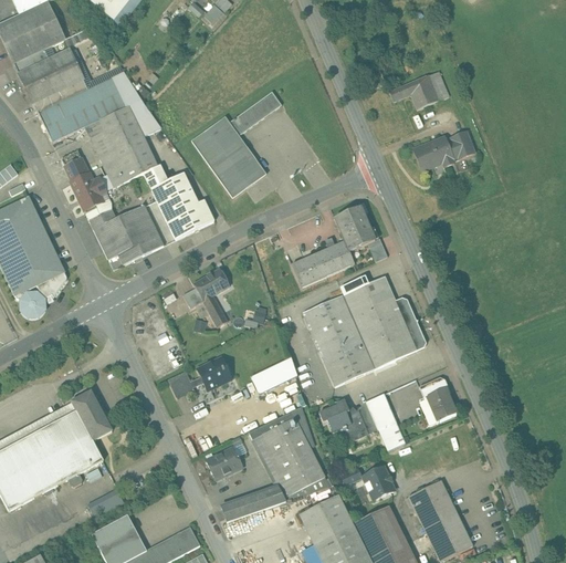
[(13,0),(20,13),(46,1),(49,0),(13,0)]
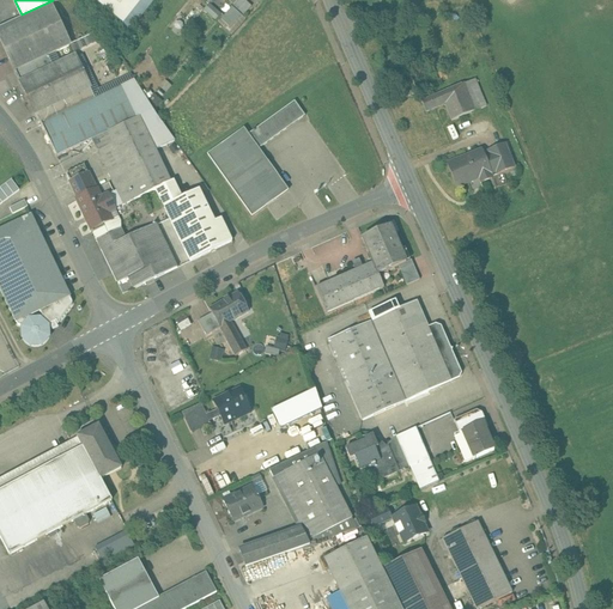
[(93,0),(129,29),(152,0),(93,0)]
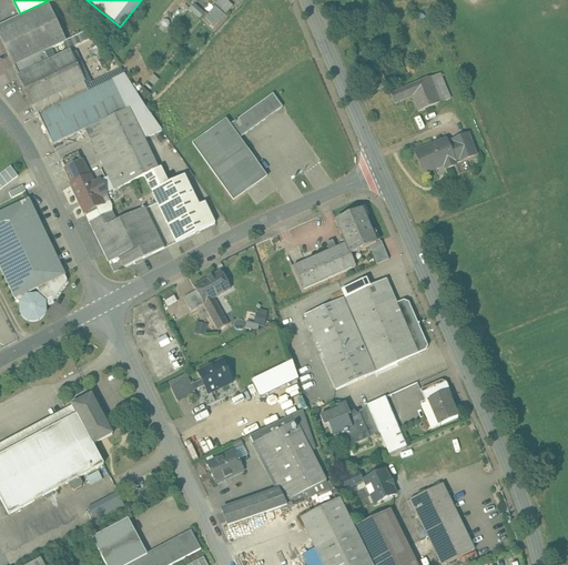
[(189,6),(199,16),(205,10),(195,0),(189,6)]
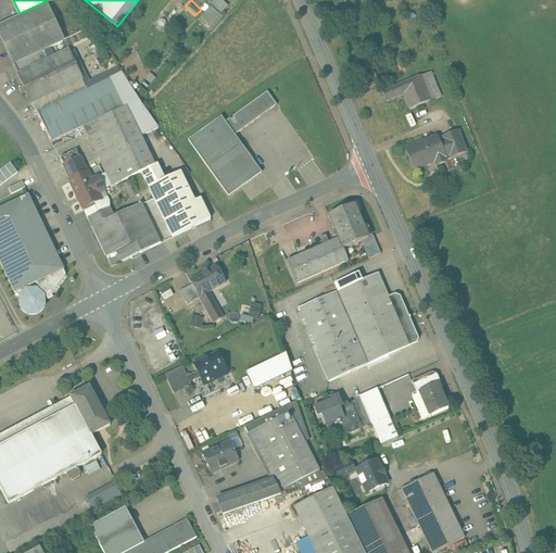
[(214,0),(213,1),(211,3),(219,12),(228,2),(226,0),(214,0)]
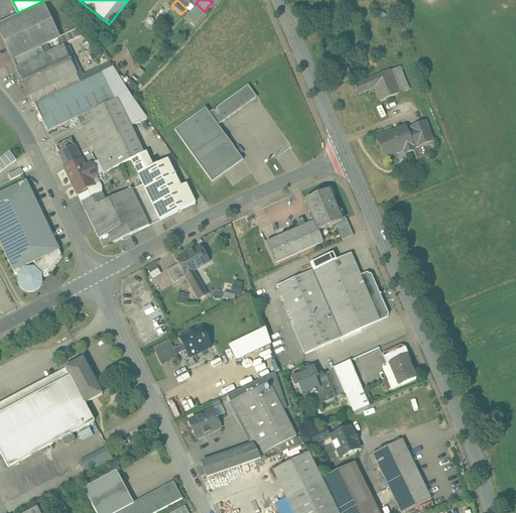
[(42,1),(18,12),(0,20),(0,30),(13,57),(40,44),(58,35),(42,1)]
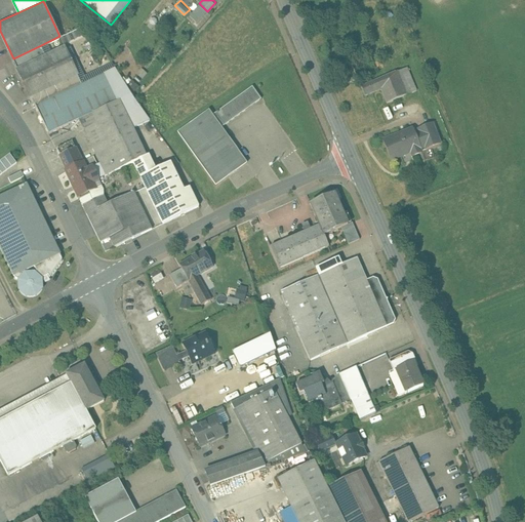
[(46,55),(41,45),(13,58),(30,92),(76,70),(65,47),(46,55)]
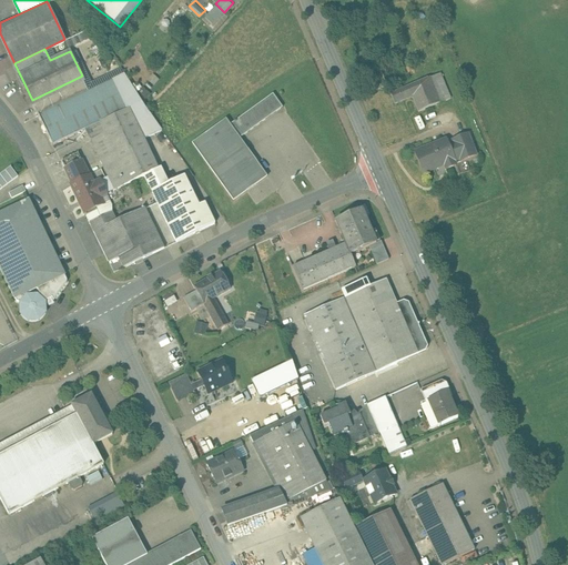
[(401,57),(379,66),(387,83),(407,74),(401,57)]
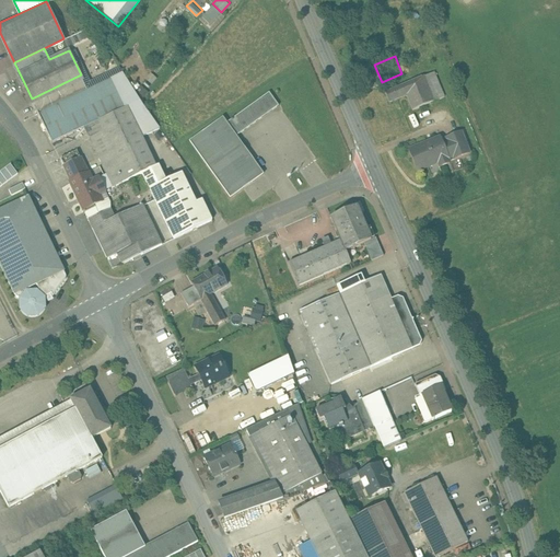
[(445,94),(434,69),(424,73),(434,99),(445,94)]
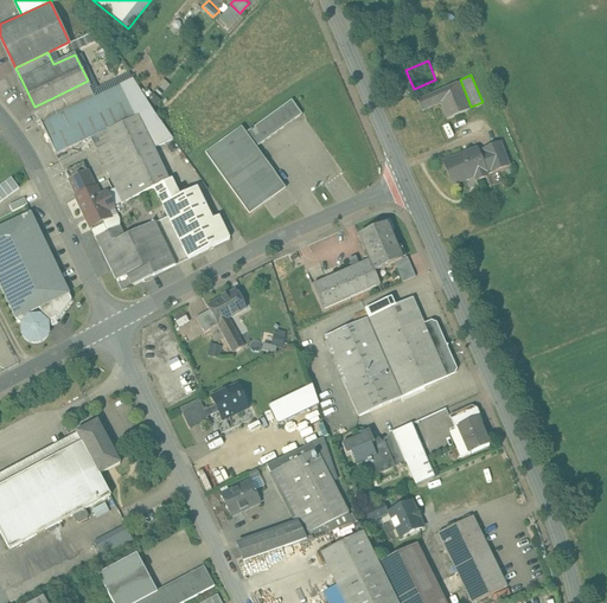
[(459,78),(435,89),(440,101),(447,116),(471,107),(460,79),(459,78)]
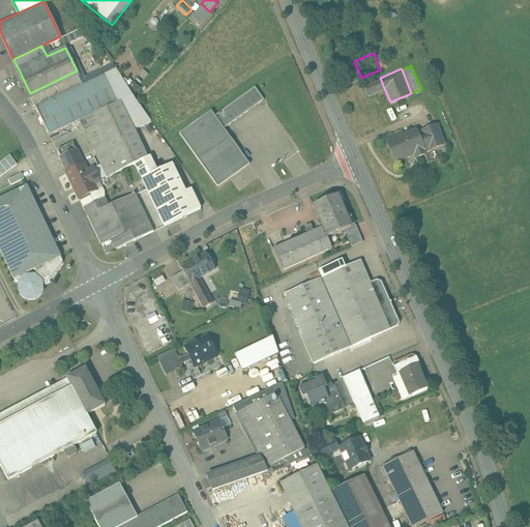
[(105,71),(35,105),(49,133),(80,118),(118,99),(114,90),(105,71)]
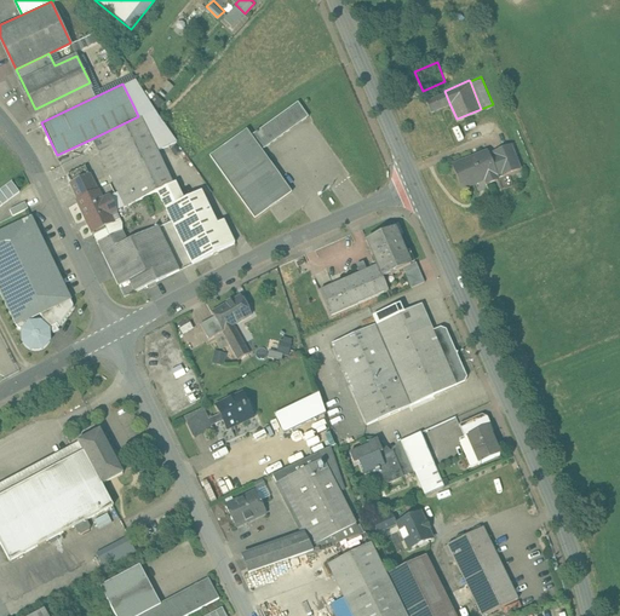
[(445,91),(426,98),(431,110),(449,103),(445,91)]
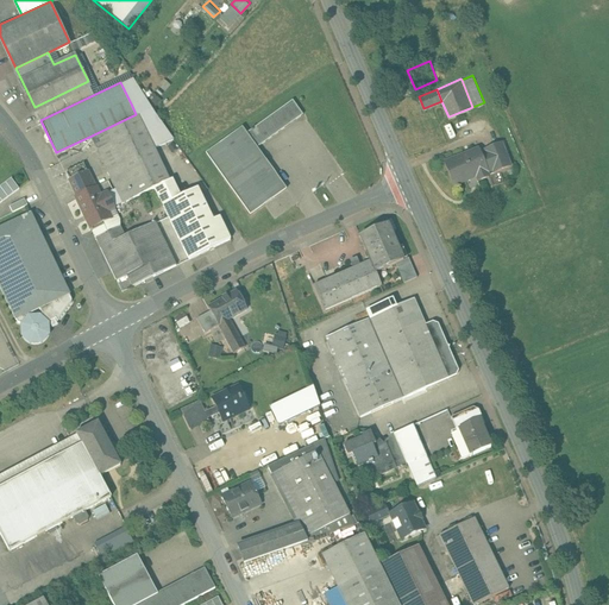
[(174,137),(154,109),(146,96),(131,104),(136,114),(139,113),(155,146),(174,137)]
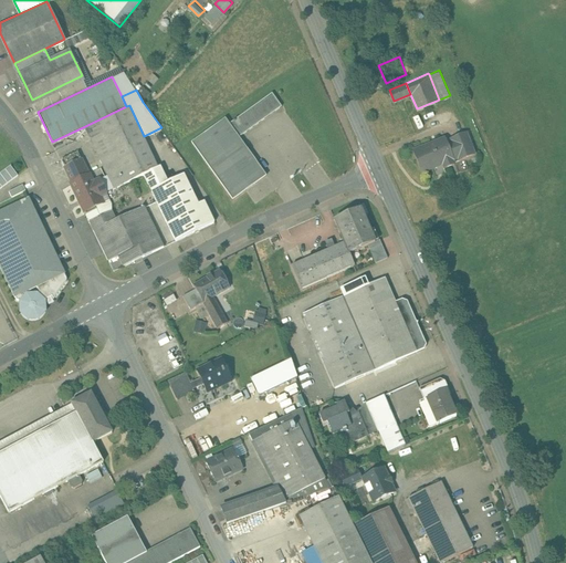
[(272,90),(229,122),(239,134),(281,103),(272,90)]
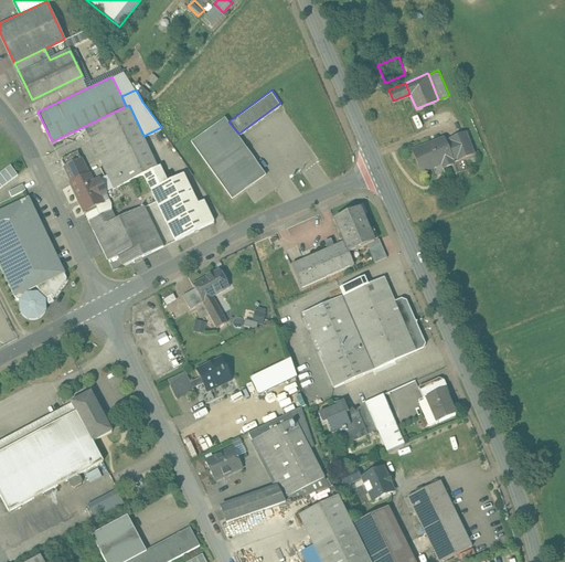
[(126,106),(85,126),(114,187),(144,172),(158,166),(158,165),(144,136),(129,105),(126,106)]
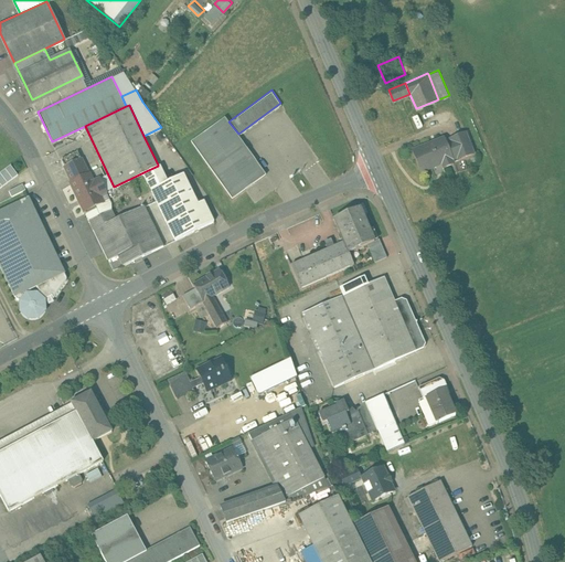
[(228,122),(225,116),(192,139),(233,197),(266,172),(238,134),(228,122)]
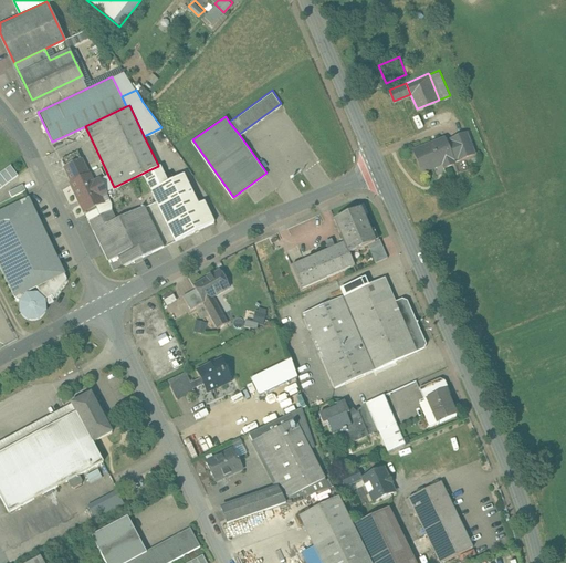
[(467,131),(451,137),(454,146),(458,156),(459,158),(474,152),(467,131)]
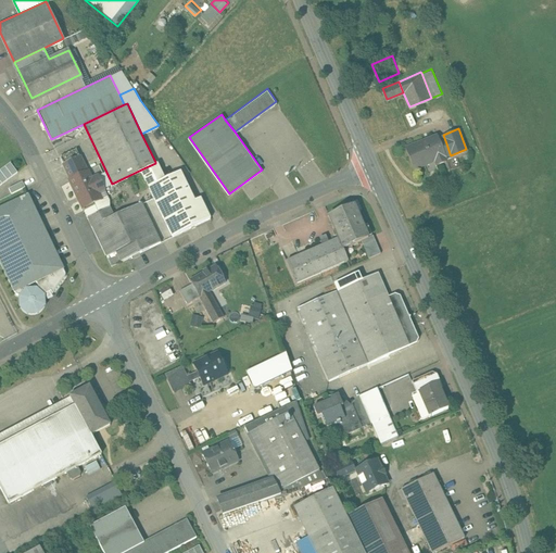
[(437,133),(405,146),(414,167),(434,160),(437,163),(446,159),(445,155),(450,153),(446,143),(442,146),(437,133)]
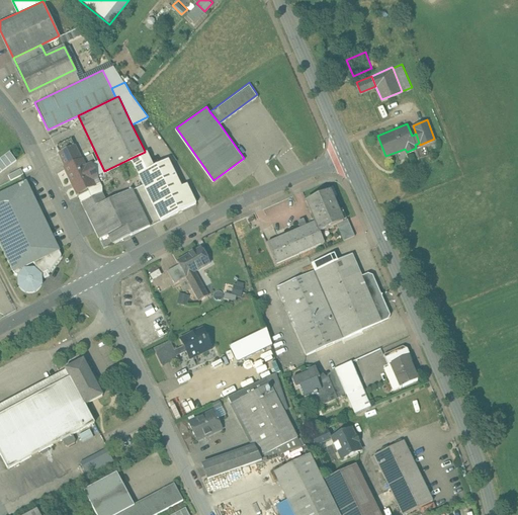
[(0,155),(0,169),(16,158),(9,149),(0,155)]
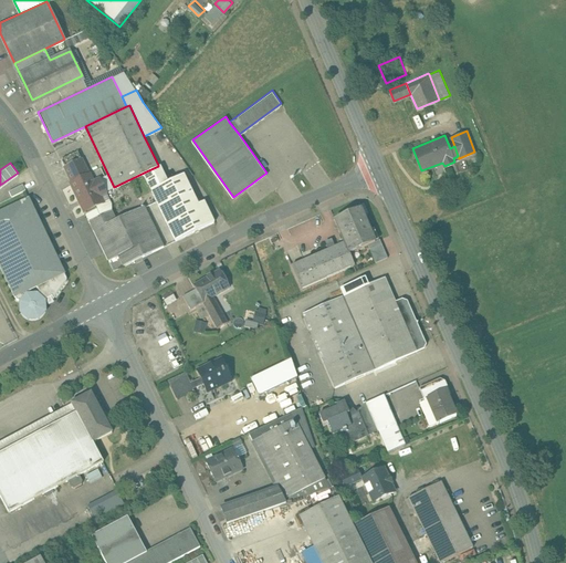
[(85,165),(69,174),(72,180),(88,173),(85,165)]
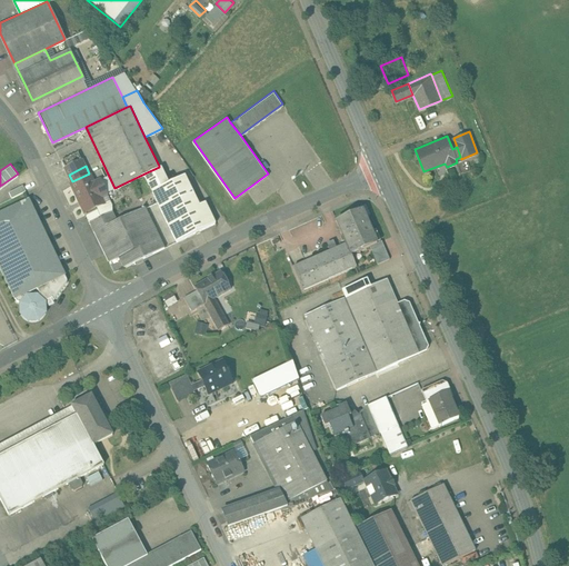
[(159,167),(145,174),(147,179),(163,171),(161,166),(159,166),(159,167)]
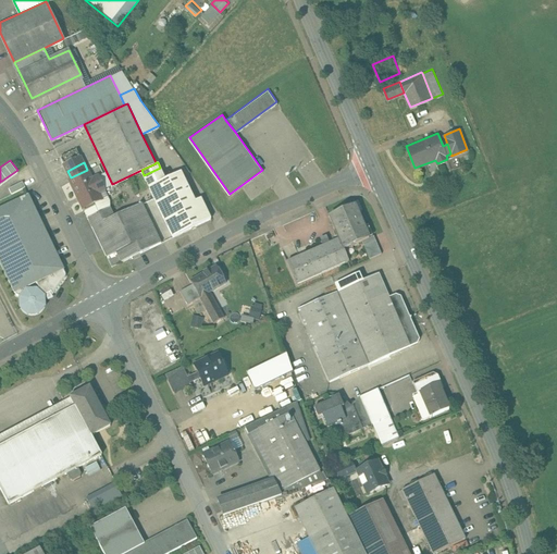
[(165,177),(160,168),(145,175),(173,235),(211,217),(201,196),(195,199),(181,170),(165,177)]
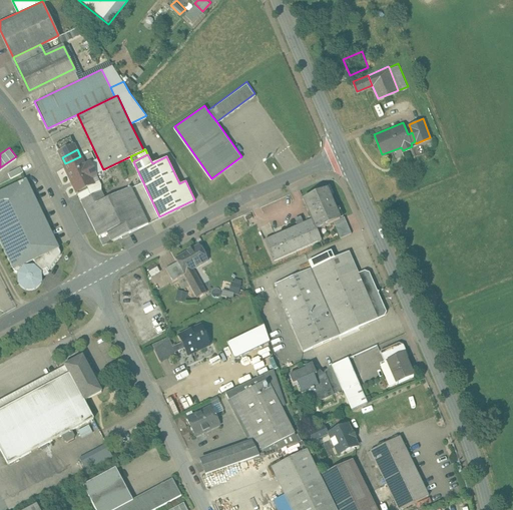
[(65,163),(64,164),(78,191),(87,187),(86,185),(93,182),(90,175),(96,172),(90,160),(84,163),(80,156),(65,163)]
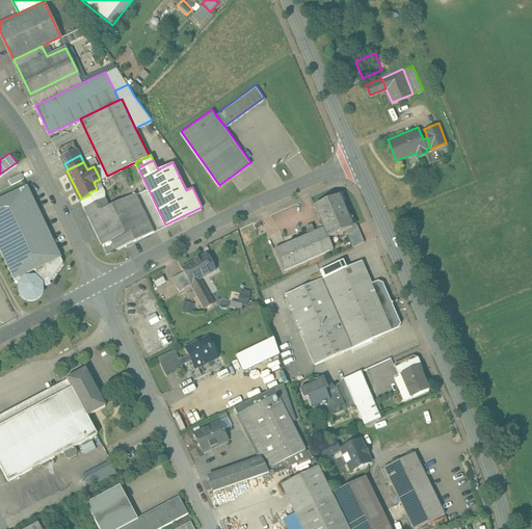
[(21,170),(8,178),(10,183),(24,177),(21,170)]
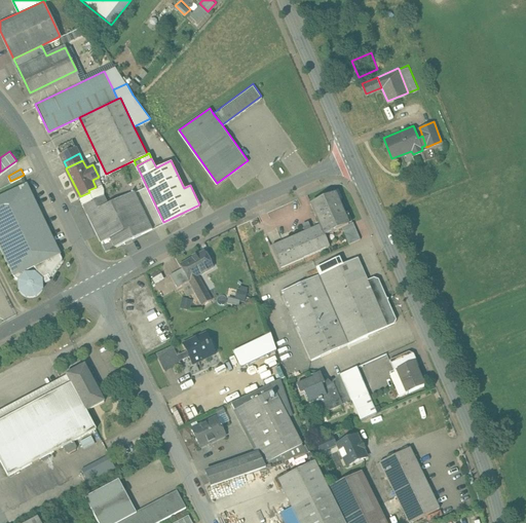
[(27,182),(0,194),(0,245),(14,274),(60,252),(61,252),(27,182)]
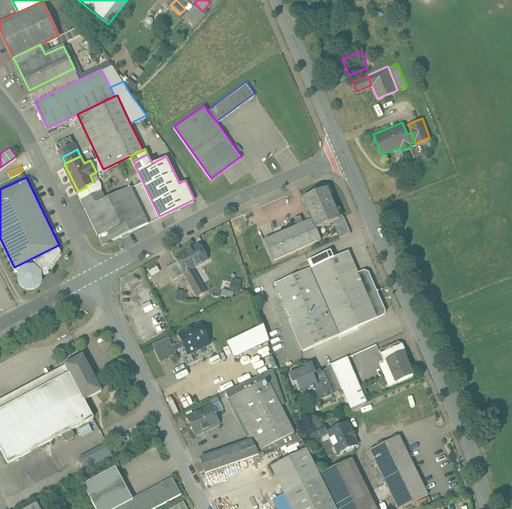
[(101,188),(81,198),(98,234),(107,230),(111,239),(148,221),(130,184),(105,197),(101,188)]
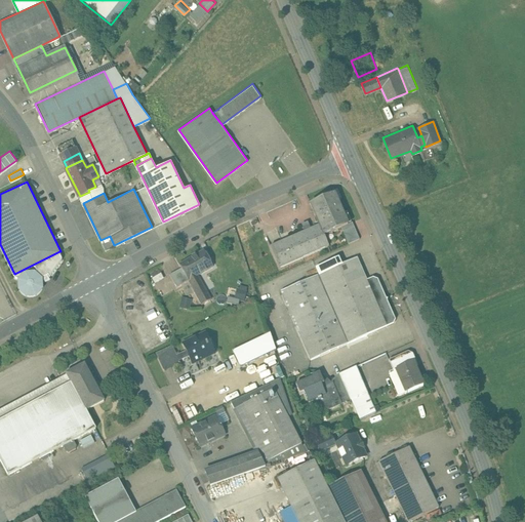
[(333,192),(310,201),(319,223),(324,233),(340,225),(348,223),(348,222),(347,222),(342,212),(344,212),(337,199),(336,199),(333,193),(333,192)]
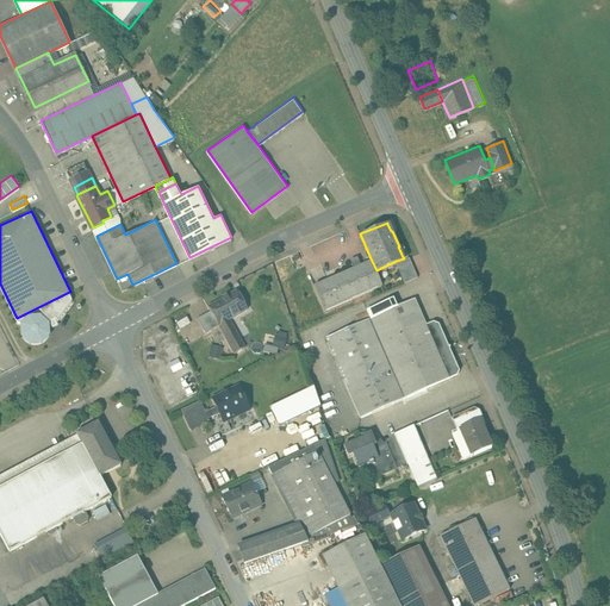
[(298,250),(291,254),(293,260),(302,256),(298,250)]
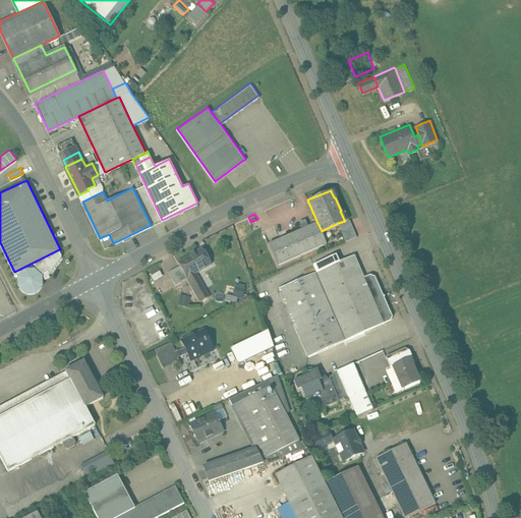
[(349,218),(345,220),(345,221),(338,223),(346,240),(357,235),(349,218)]
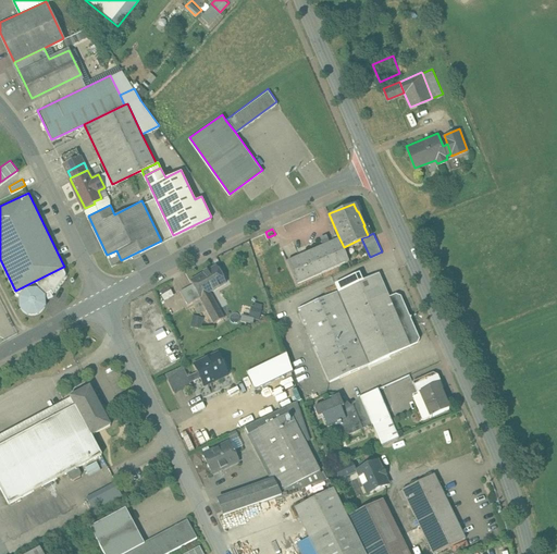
[(323,243),(287,259),(297,281),(349,258),(344,247),(338,236),(330,239),(327,236),(321,238),(323,243)]
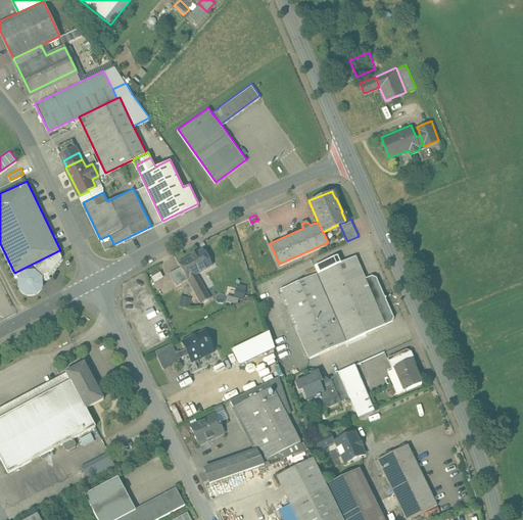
[(203,247),(179,261),(181,265),(188,278),(200,299),(208,294),(197,273),(212,264),(203,247)]
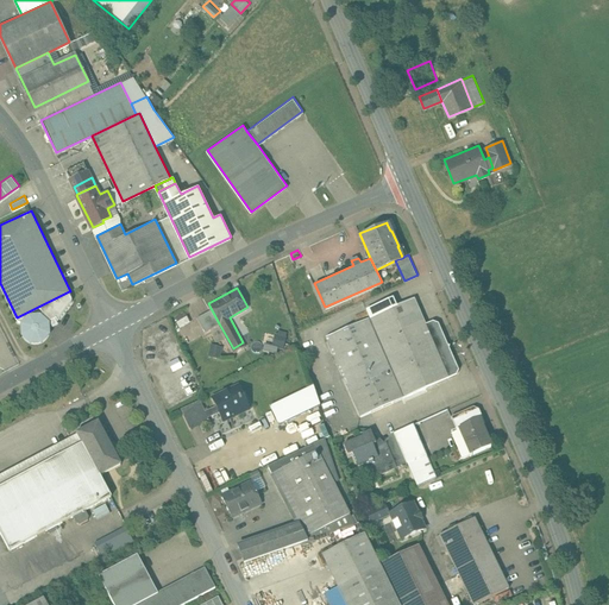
[(69,291),(17,317),(18,320),(24,321),(22,327),(24,333),(26,336),(31,339),(36,340),(41,339),(45,335),(48,331),(49,328),(49,325),(48,321),(46,320),(50,319),(52,322),(56,320),(55,316),(56,315),(57,319),(71,301),(73,298),(71,296),(69,291)]
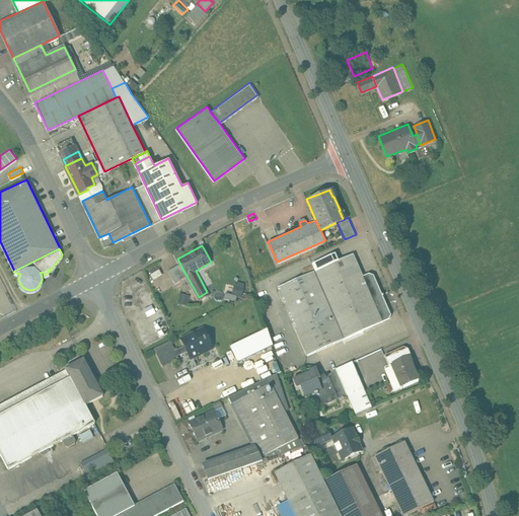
[(334,261),(315,270),(335,314),(345,337),(388,317),(390,313),(382,295),(383,293),(381,292),(373,274),(369,272),(362,275),(353,252),(334,261)]
